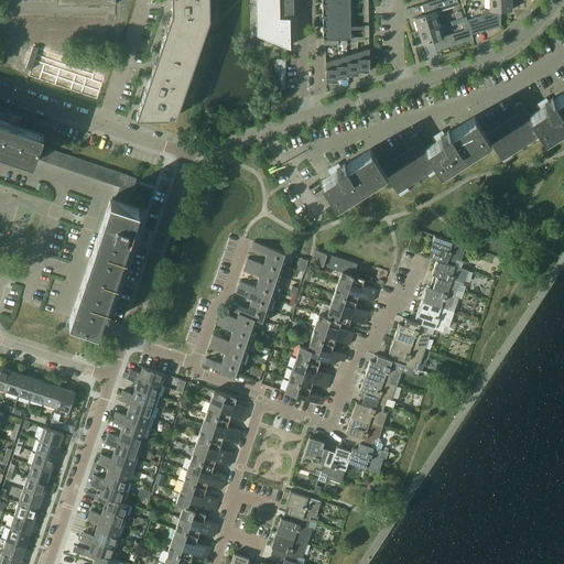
[(172,0),(172,12),(136,117),(175,117),(209,18),(209,7),(207,7),(207,3),(209,3),(208,0),(172,0)]
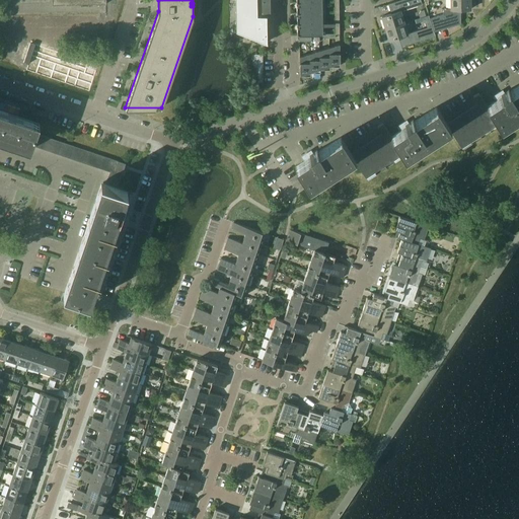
[(249,35),(249,36),(267,43),(267,23),(267,22),(270,21),(271,21),(270,0),(235,0),(236,31),(249,35)]
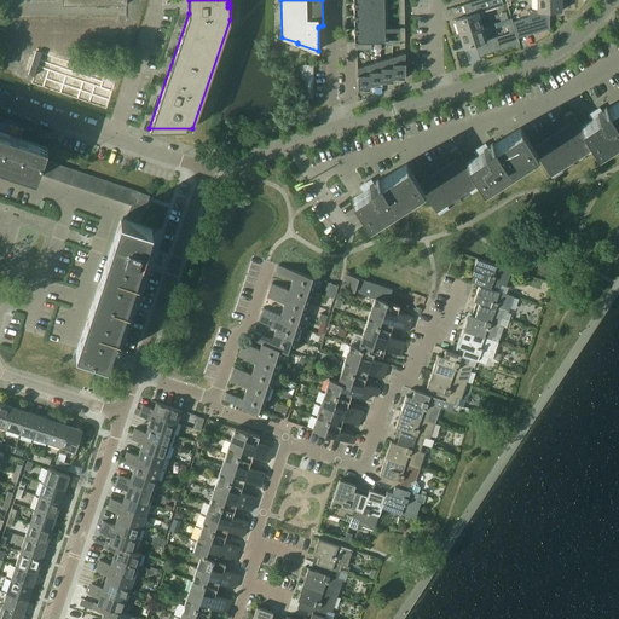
[(353,0),(354,4),(357,4),(357,6),(354,6),(354,16),(357,16),(357,19),(354,19),(354,29),(357,29),(357,32),(354,32),(354,41),(385,41),(383,0),(353,0)]
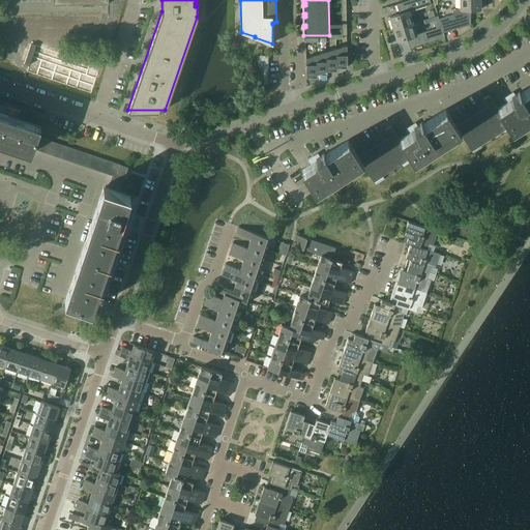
[(389,17),(393,29),(413,23),(410,11),(431,4),(430,0),(409,0),(396,4),(399,11),(402,10),(403,12),(389,17)]
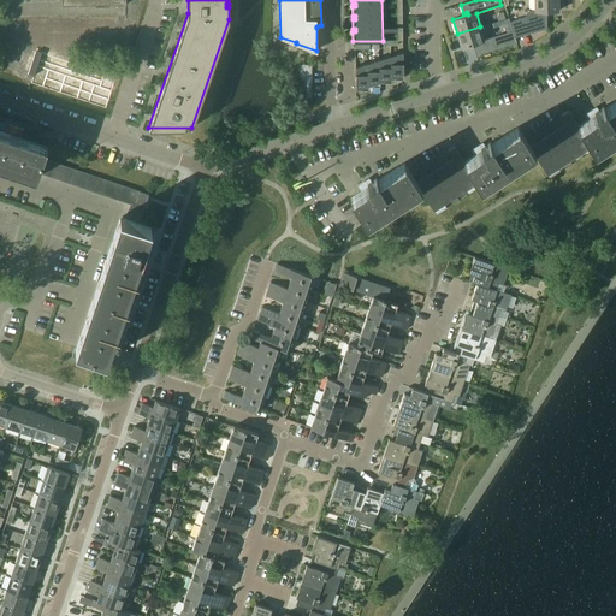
[(510,22),(510,24),(515,37),(548,28),(546,15),(544,15),(544,11),(558,11),(558,0),(534,0),(535,11),(527,11),(527,17),(510,22)]
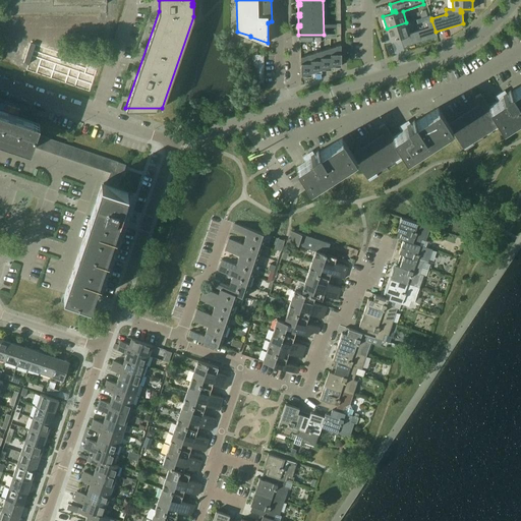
[(406,22),(387,29),(391,40),(399,38),(400,41),(401,40),(403,47),(438,36),(436,32),(431,20),(427,21),(429,27),(409,34),(406,22)]
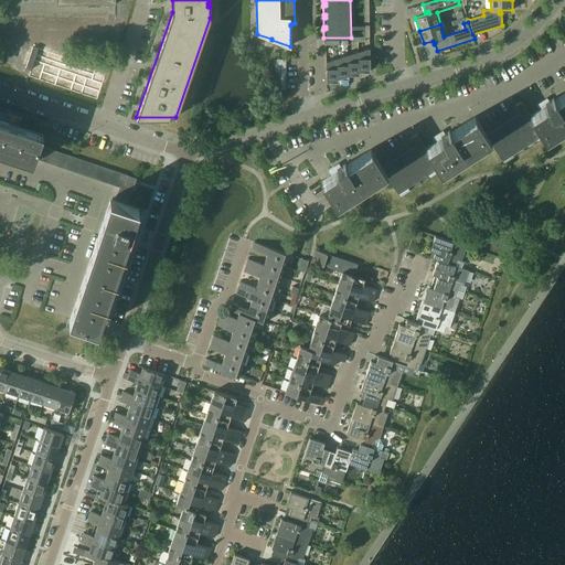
[(370,48),(359,51),(360,72),(364,72),(370,72),(370,57),(370,48)]
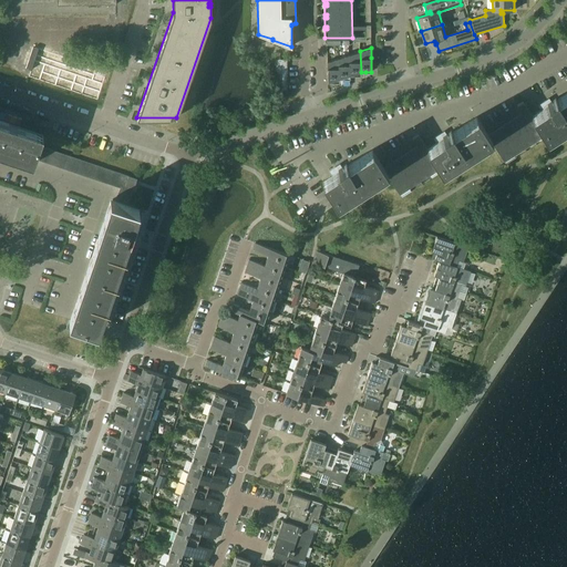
[(360,51),(350,54),(350,75),(354,75),(361,75),(361,72),(360,51)]
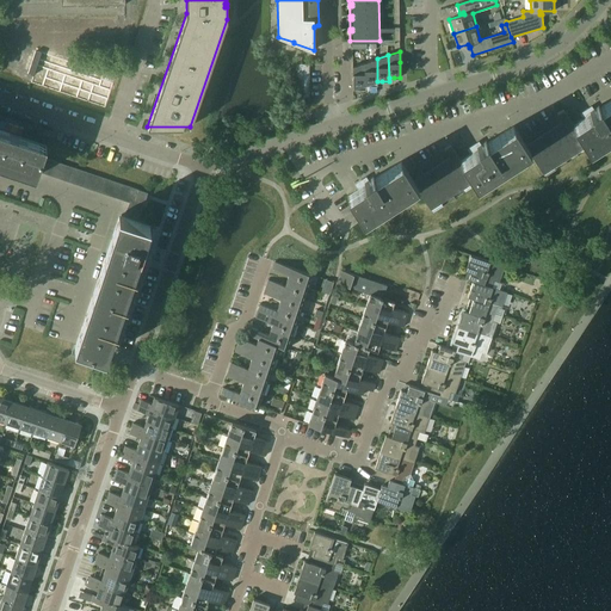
[(377,59),(365,62),(365,85),(370,85),(377,85),(377,81),(377,59)]
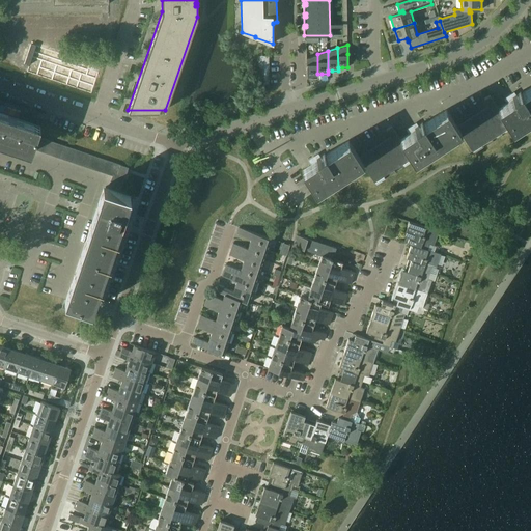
[(317,74),(317,54),(306,57),(307,63),(306,63),(307,76),(307,77),(312,77),(317,77),(317,74)]
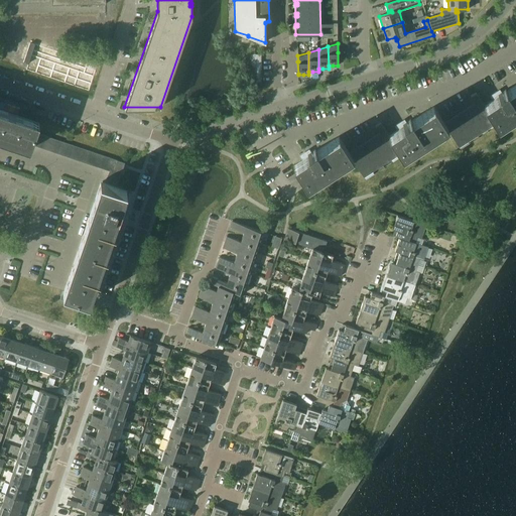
[(474,107),(445,124),(445,125),(446,127),(459,146),(495,123),(497,126),(515,114),(515,85),(507,91),(506,89),(498,94),(500,97),(494,101),(493,100),(477,110),(474,107)]
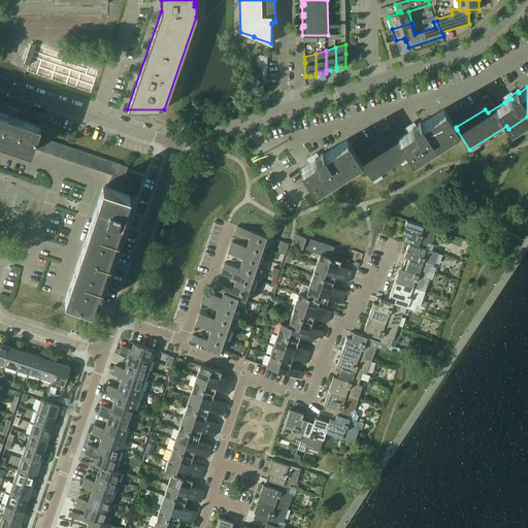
[(482,98),(487,105),(492,101),(487,94),(482,98)]
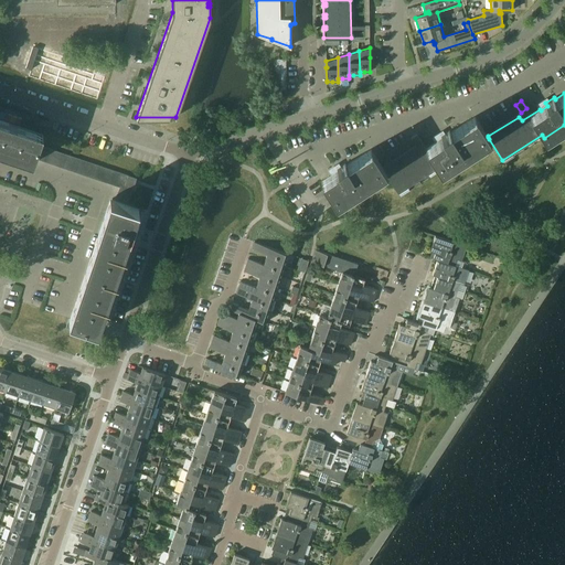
[(415,149),(384,169),(383,170),(385,172),(398,193),(438,167),(440,171),(489,139),(488,137),(488,136),(476,116),(451,131),(450,130),(441,136),(443,139),(436,142),(436,141),(417,153),(415,149)]
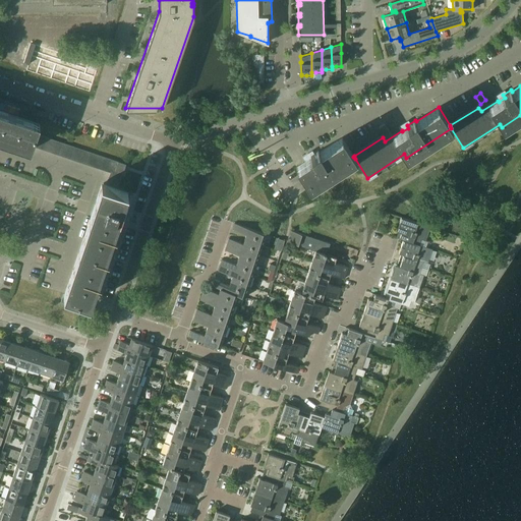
[(0,136),(32,148),(33,146),(36,133),(39,125),(0,112),(0,136)]
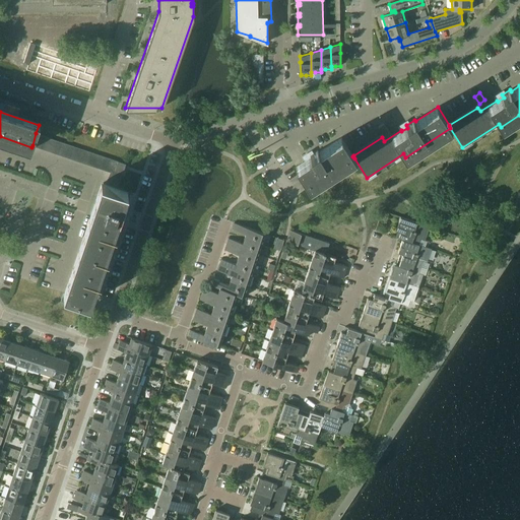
[(379,126),(383,133),(389,130),(384,123),(379,126)]
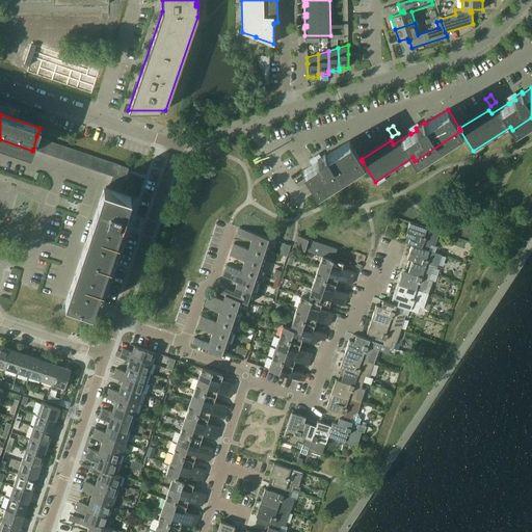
[(43,138),(36,136),(33,149),(38,151),(43,138)]
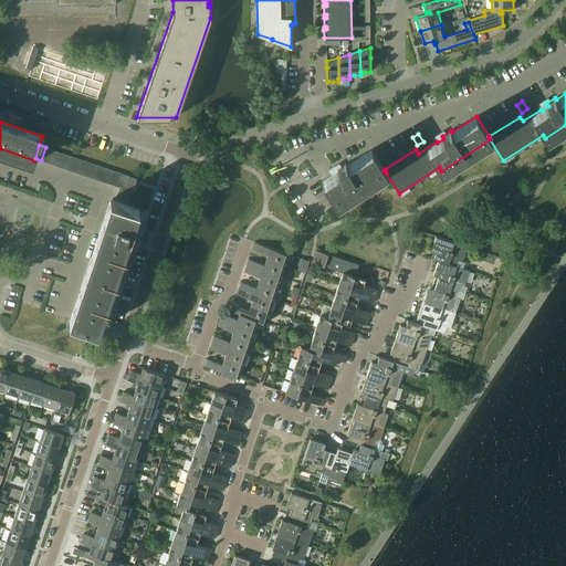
[(51,149),(45,147),(41,160),(46,163),(51,149)]
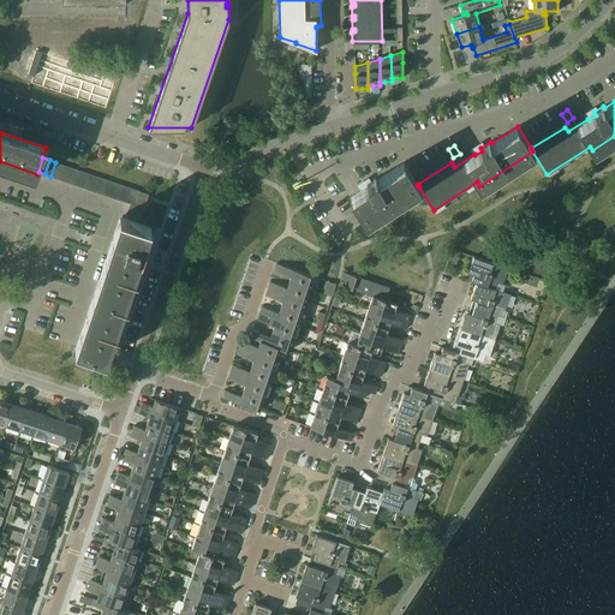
[(55,162),(51,177),(57,178),(61,165),(55,162)]
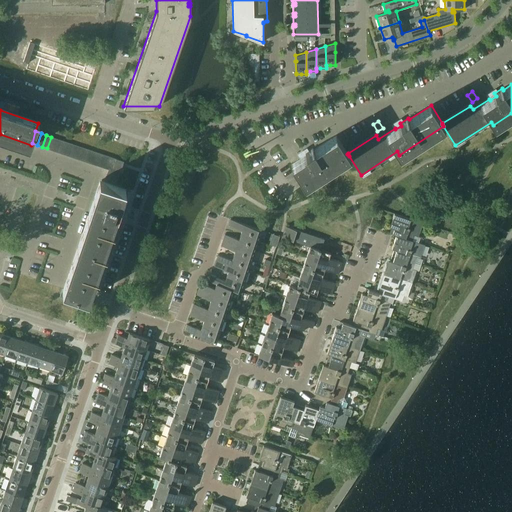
[(347,154),(348,153),(336,135),(314,149),(313,147),(305,152),(307,155),(301,159),(300,158),(291,164),(304,184),(349,156),(347,154)]
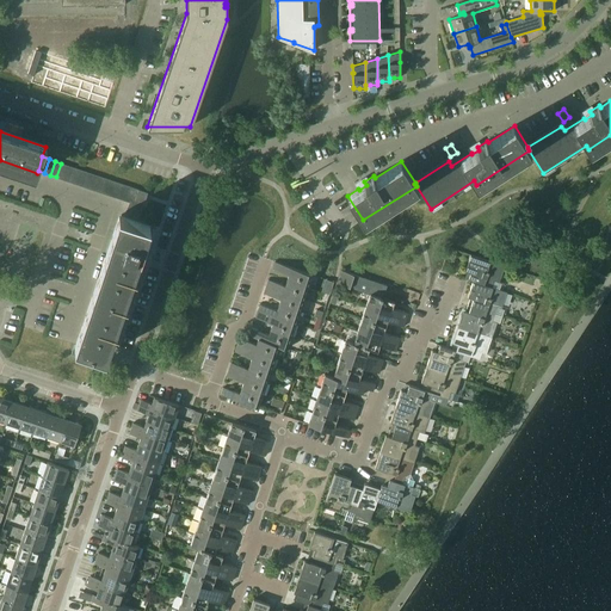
[(56,177),(62,179),(67,165),(61,164),(56,177)]
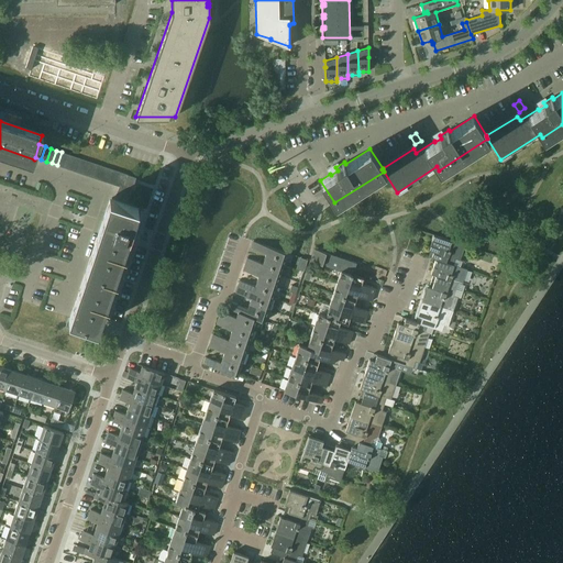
[(67,154),(62,152),(57,165),(63,167),(67,154)]
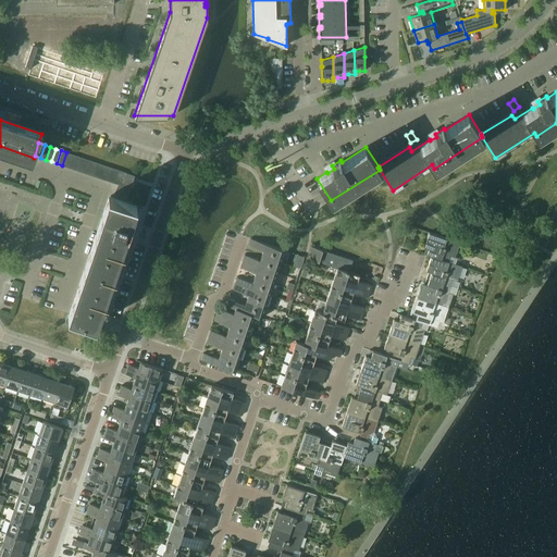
[(72,155),(66,152),(62,165),(67,168),(72,155)]
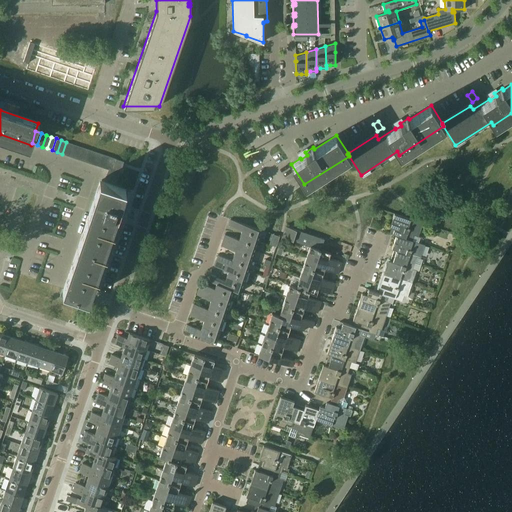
[(62,154),(67,155),(71,144),(66,142),(62,154)]
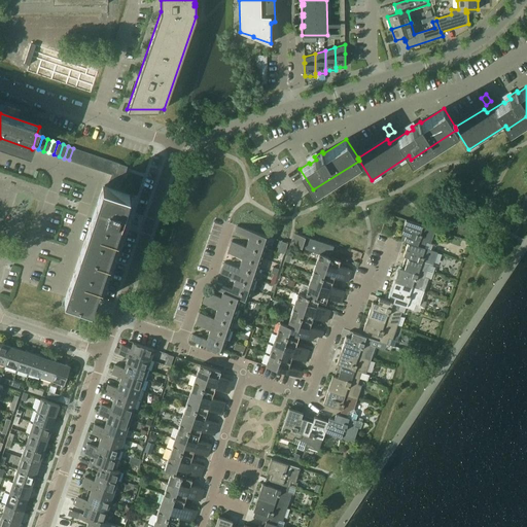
[(79,149),(73,148),(69,160),(75,162),(79,149)]
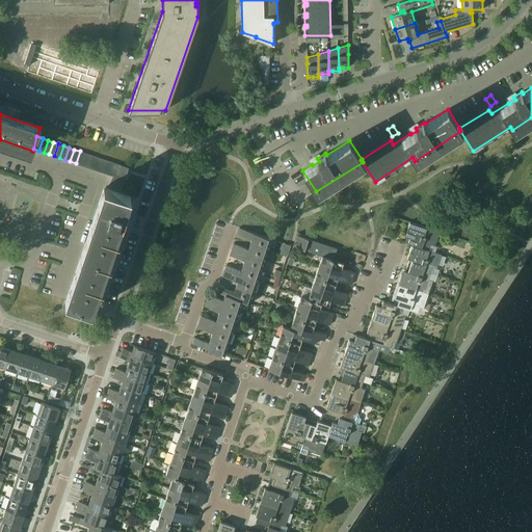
[(76,163),(81,165),(85,153),(80,151),(76,163)]
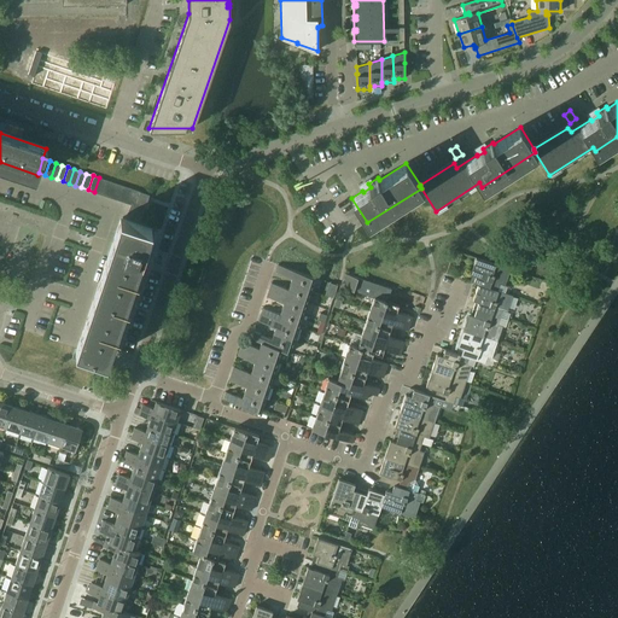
[(105,180),(99,178),(94,192),(100,194),(105,180)]
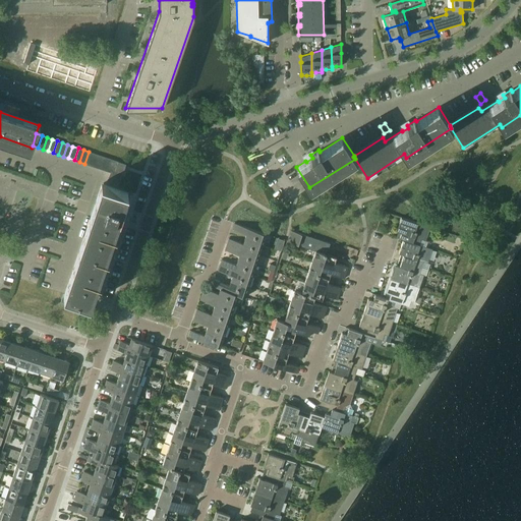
[(90,165),(94,153),(89,152),(84,164),(90,165)]
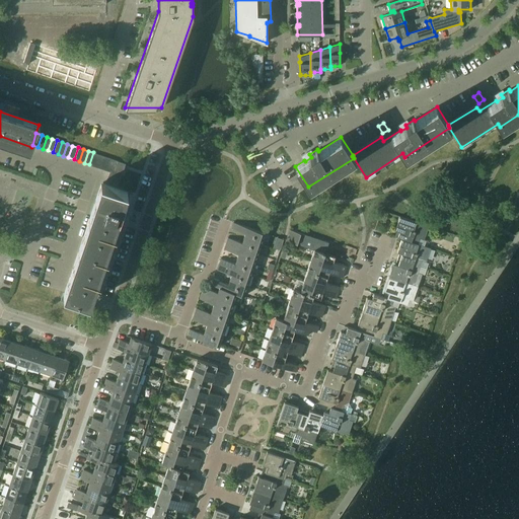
[(94,166),(98,154),(93,152),(89,164),(94,166)]
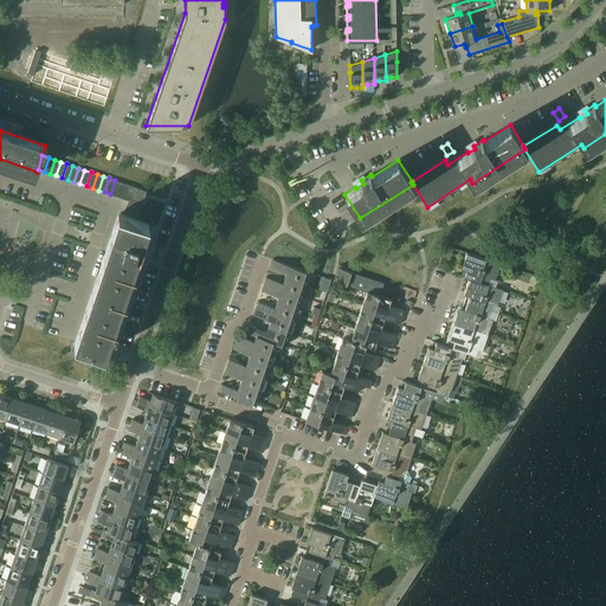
[(116,197),(121,182),(115,180),(110,194),(116,197)]
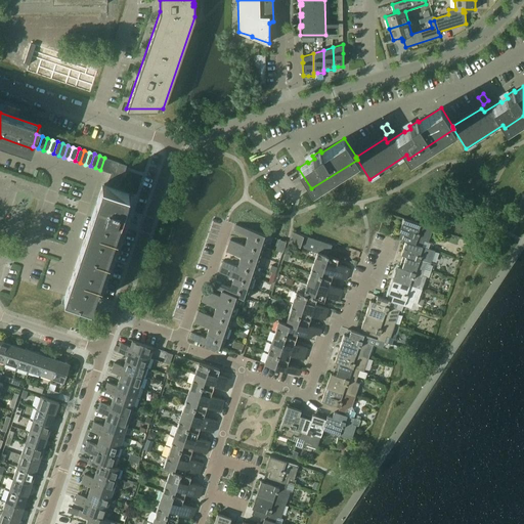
[(104,158),(100,170),(105,172),(110,159),(104,158)]
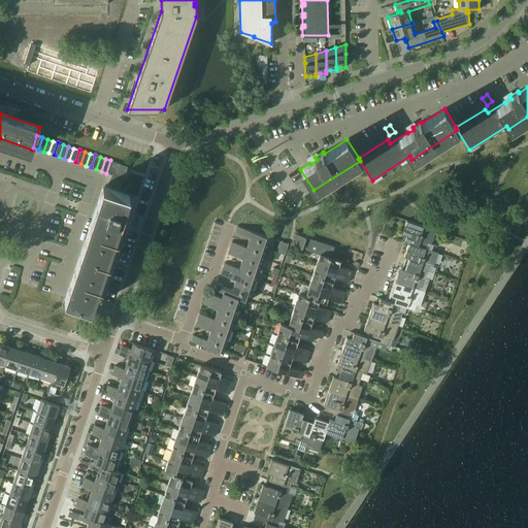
[(106,173),(112,174),(117,162),(110,160),(106,173)]
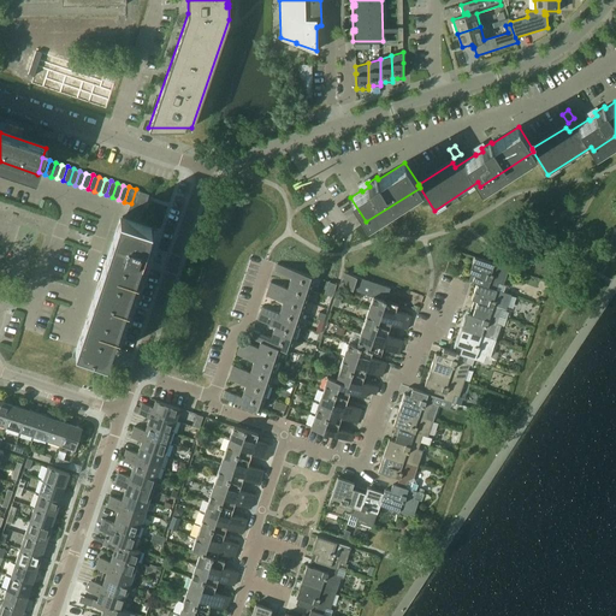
[(136,189),(131,203),(144,208),(149,194),(136,189)]
